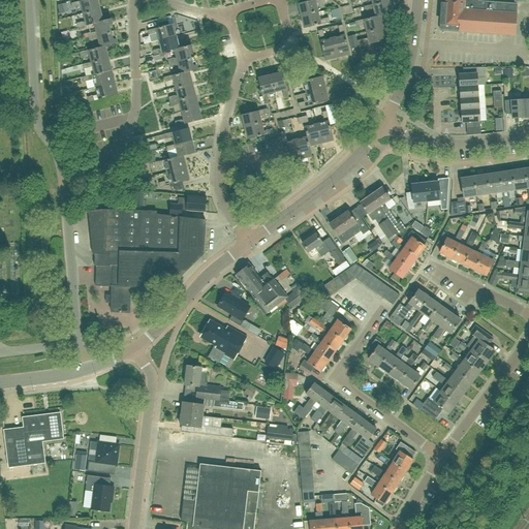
[(83,13),(100,9),(97,0),(86,0),(71,4),(72,8),(81,5),(83,13)]
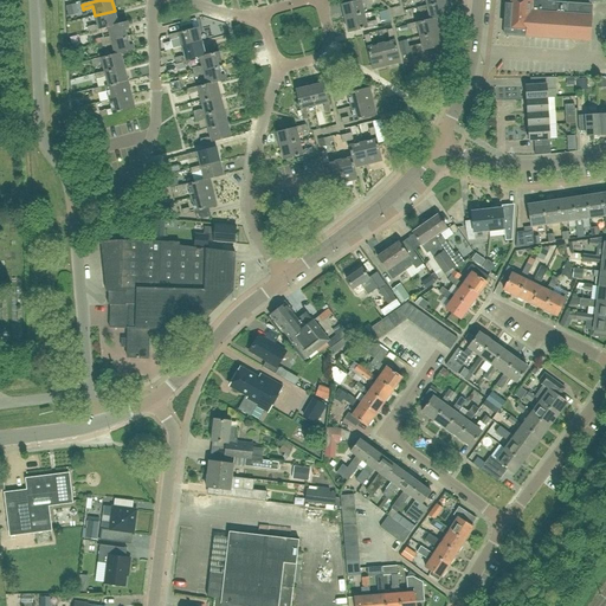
[(360,0),(341,5),(345,19),(363,14),(362,6),(372,4),(371,0),(360,0)]
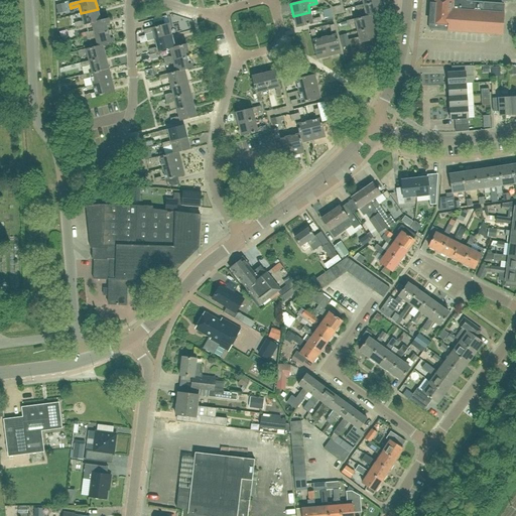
[(465,0),(430,0),(430,1),(431,2),(431,8),(430,8),(429,29),(502,33),(504,4),(466,1),(465,0)]
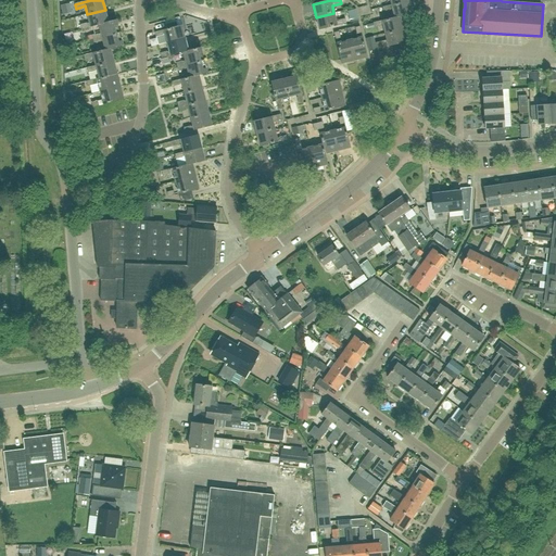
[(395,19),(400,17),(413,14),(409,1),(392,5),(382,8),(383,12),(393,10),(395,17),(395,19)]
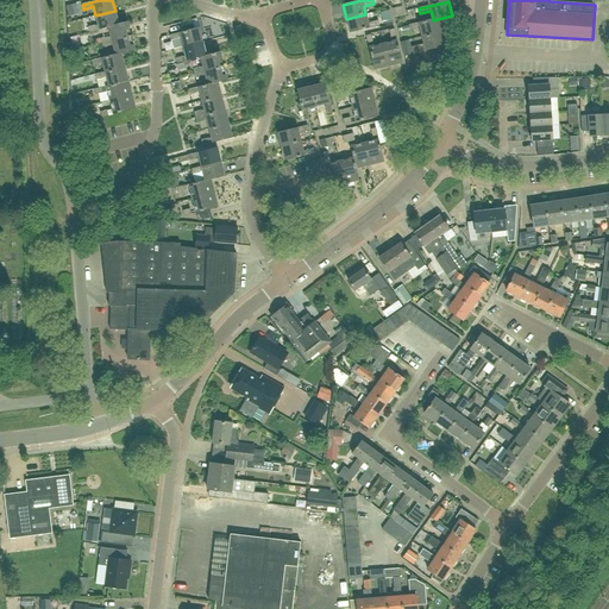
[(115,11),(95,16),(98,25),(88,27),(89,33),(110,29),(110,27),(119,25),(119,24),(115,11)]
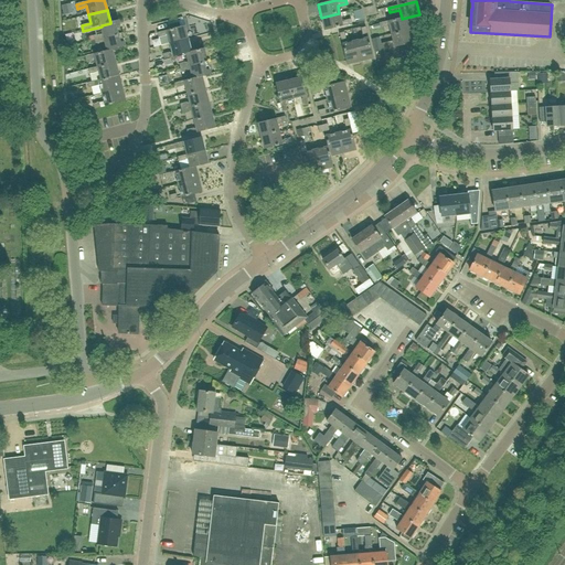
[(341,21),(339,13),(321,18),(324,31),(352,24),(351,19),(341,21)]
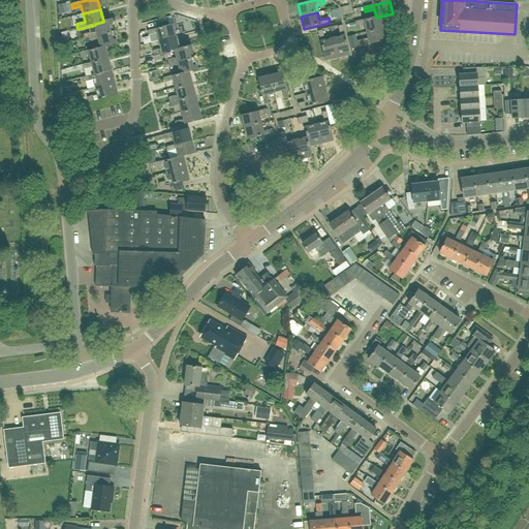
[(367,32),(383,28),(380,17),(376,18),(376,17),(354,22),(355,27),(365,25),(367,32)]
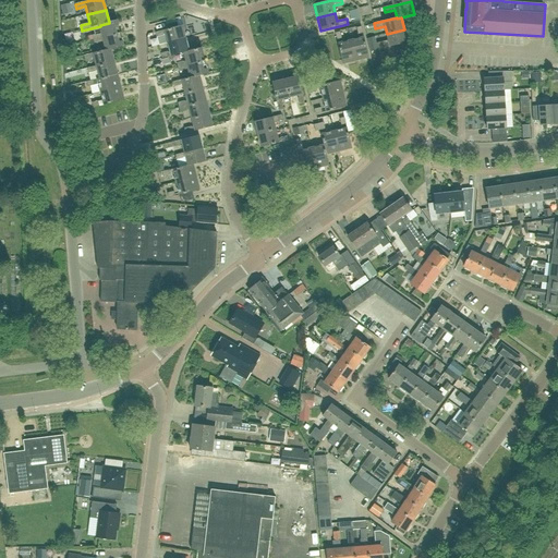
[(109,23),(100,25),(100,26),(101,34),(93,36),(88,37),(89,41),(120,33),(117,21),(109,22),(109,23)]
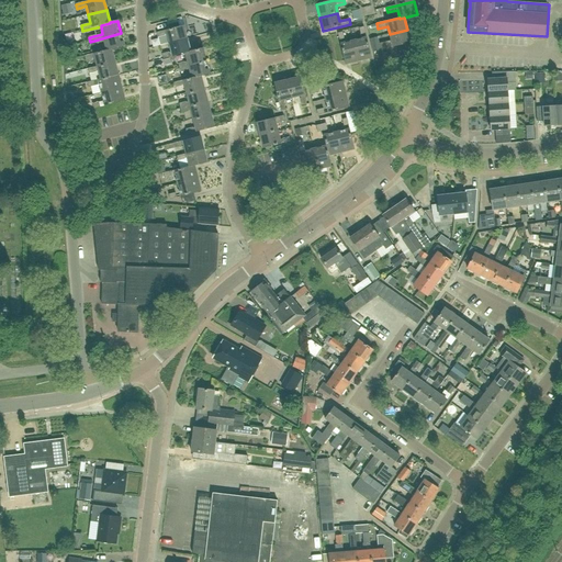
[(169,44),(188,38),(184,25),(180,27),(178,22),(168,25),(169,30),(156,33),(158,38),(167,35),(169,44)]
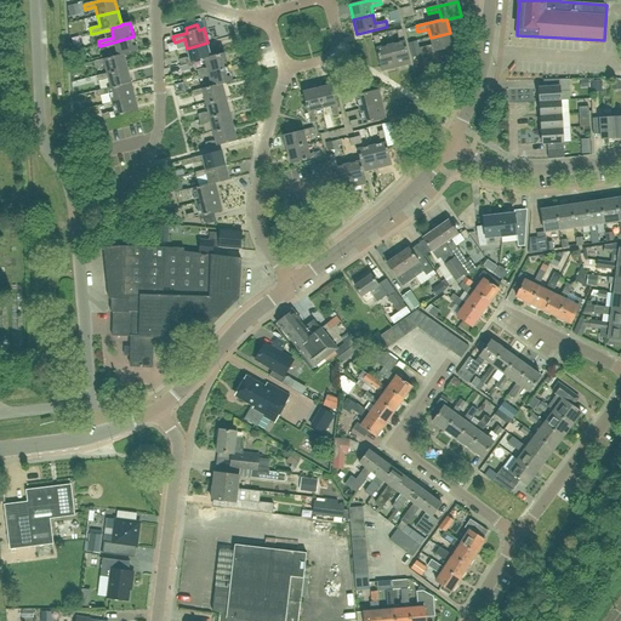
[(400,44),(391,46),(396,68),(410,64),(402,29),(397,30),(400,44)]
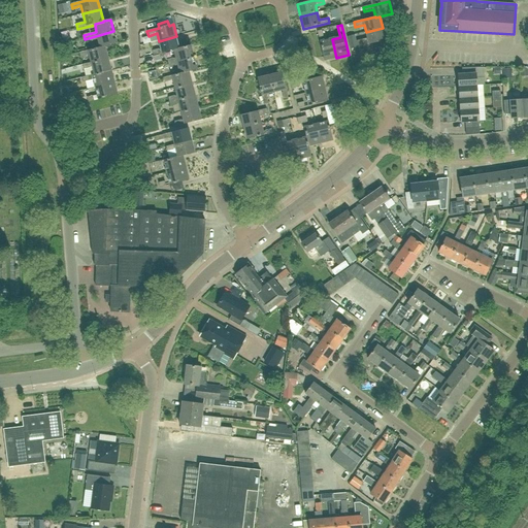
[(386,40),(383,28),(366,32),(367,38),(357,41),(360,56),(372,53),(370,43),(386,40)]
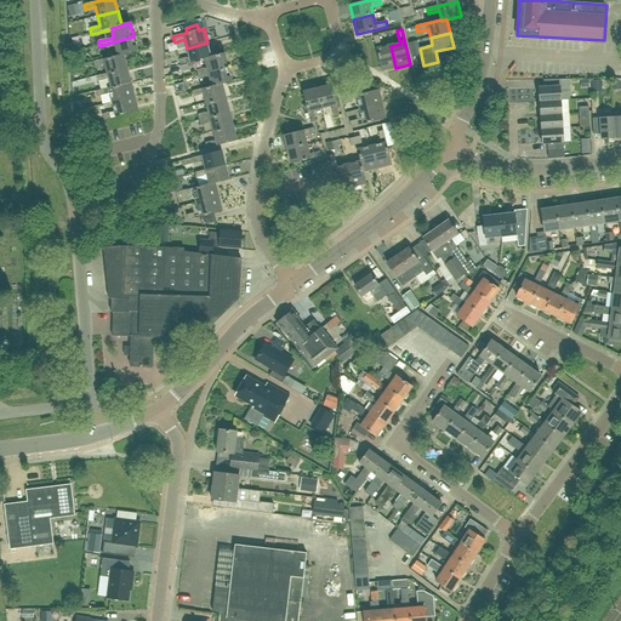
[(137,51),(134,36),(100,46),(101,51),(106,50),(115,47),(118,56),(124,55),(137,51)]
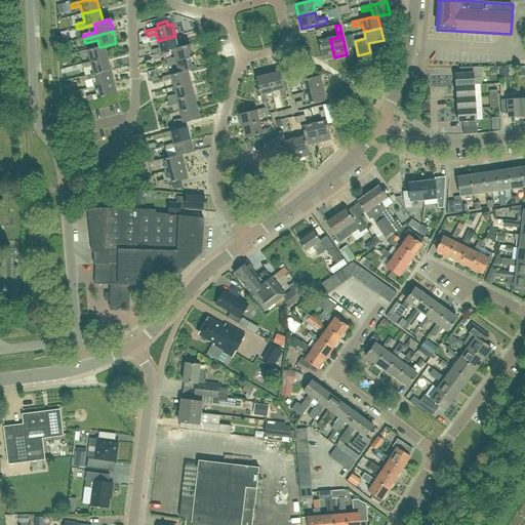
[(177,48),(175,36),(158,41),(160,48),(151,50),(152,55),(173,50),(172,49),(177,48)]
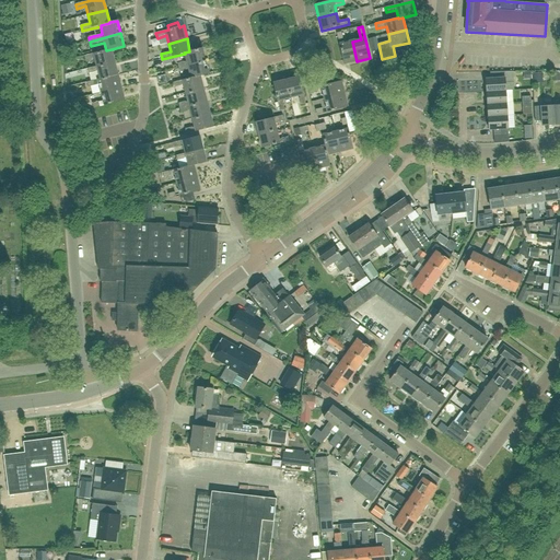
[(343,65),(357,61),(352,42),(338,44),(343,65)]
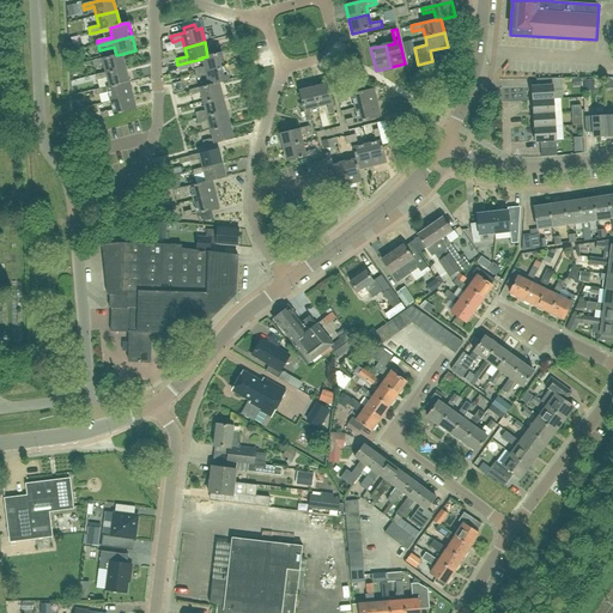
[(194,70),(195,74),(225,67),(222,53),(207,56),(201,58),(202,59),(205,67),(194,70)]
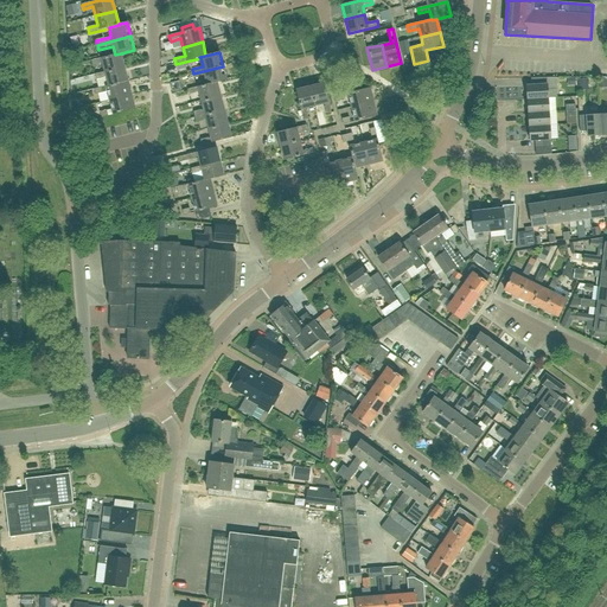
[(104,72),(125,66),(121,53),(115,55),(91,61),(93,65),(102,63),(104,72)]
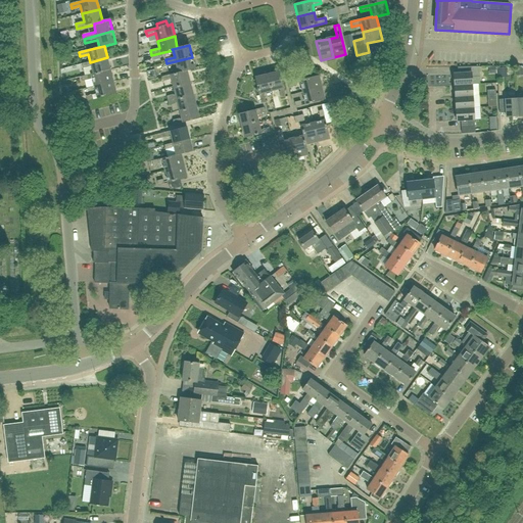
[(110,69),(107,57),(90,62),(82,64),(83,68),(91,66),(93,74),(110,69)]
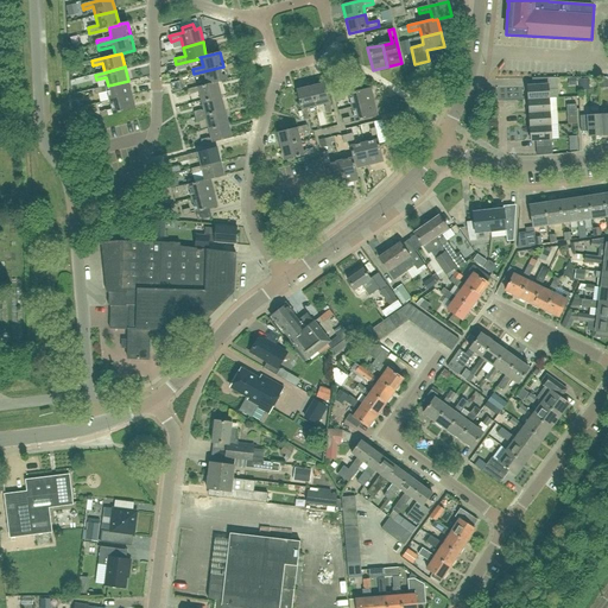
[(227,81),(223,67),(194,74),(195,80),(206,77),(207,84),(207,86),(217,83),(227,81)]
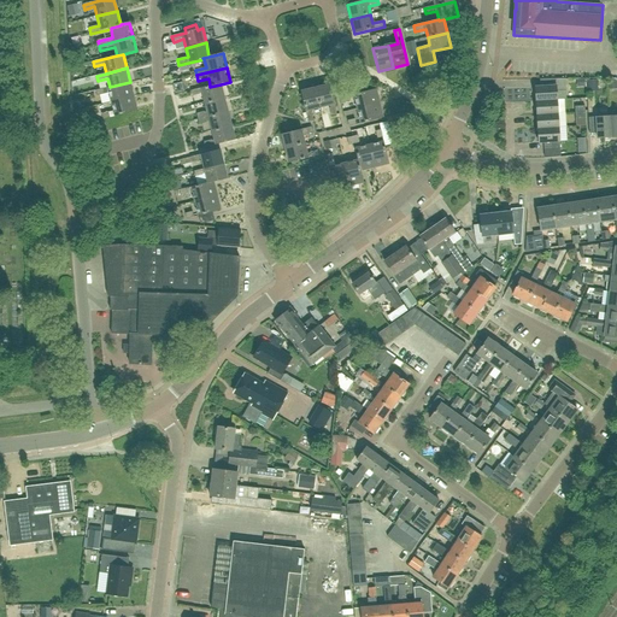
[(535,101),(557,100),(566,99),(565,78),(556,78),(539,80),(540,87),(534,87),(535,101)]
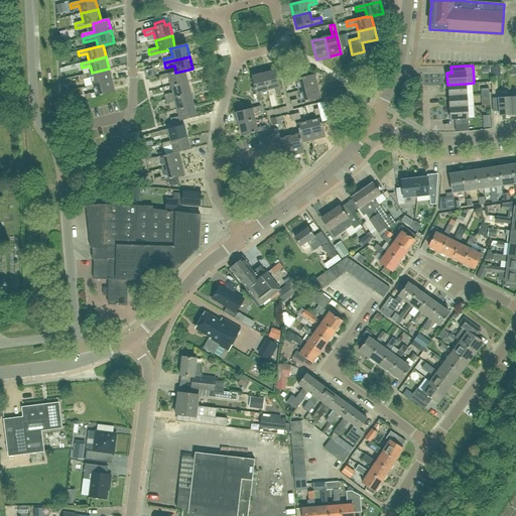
[(109,69),(92,73),(80,76),(82,83),(92,80),(93,85),(112,81),(109,69)]
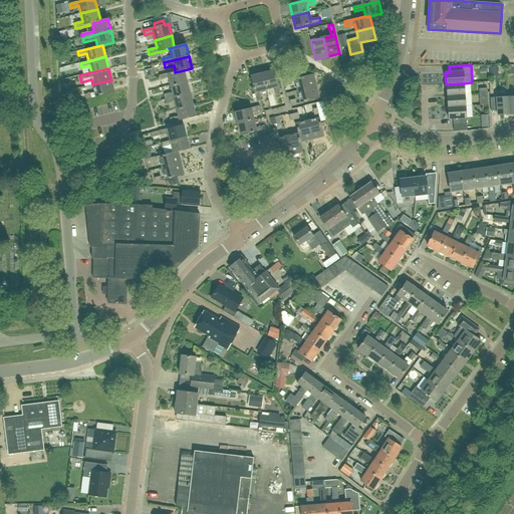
[(171,85),(187,81),(184,70),(175,72),(175,71),(159,75),(160,80),(169,78),(171,85)]
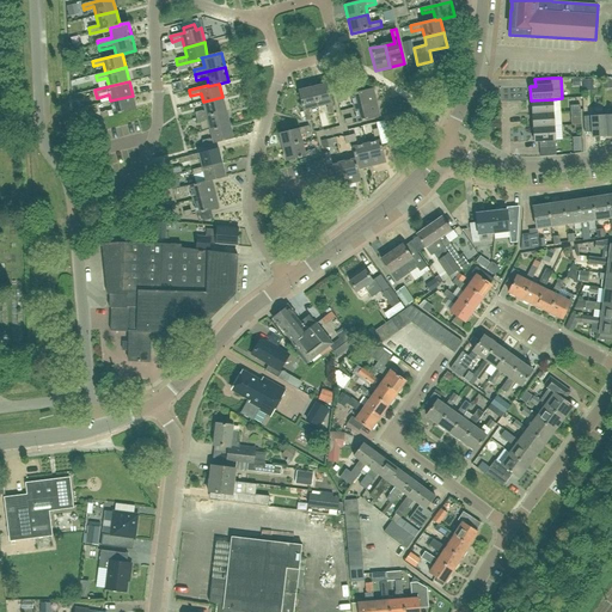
[(326,84),(312,87),(317,106),(325,104),(328,115),(334,114),(326,84)]
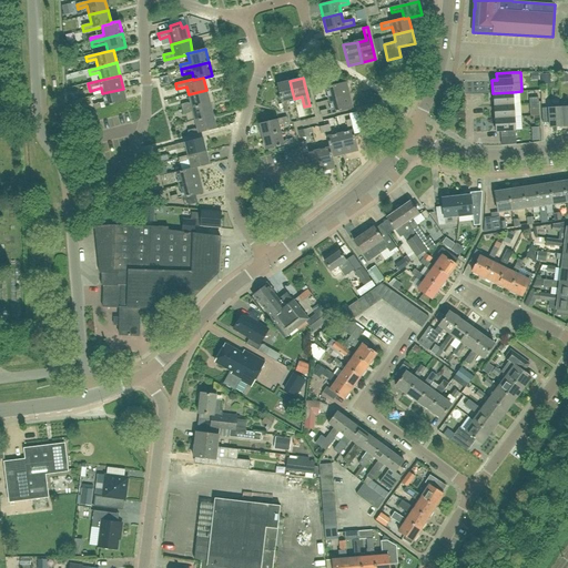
[(286,101),(294,99),(290,81),(276,84),(283,112),(288,111),(286,101)]
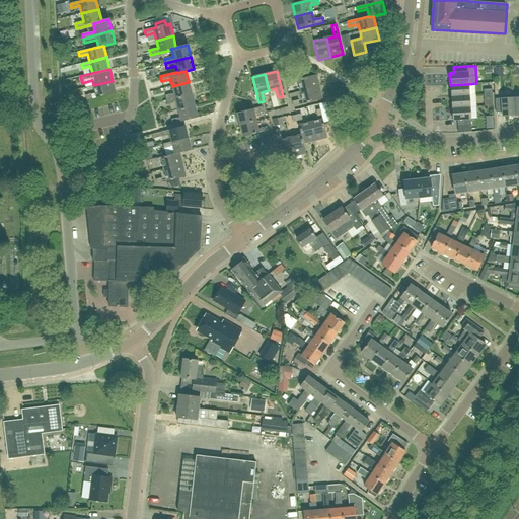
[(297,80),(300,92),(318,87),(316,75),(297,80)]
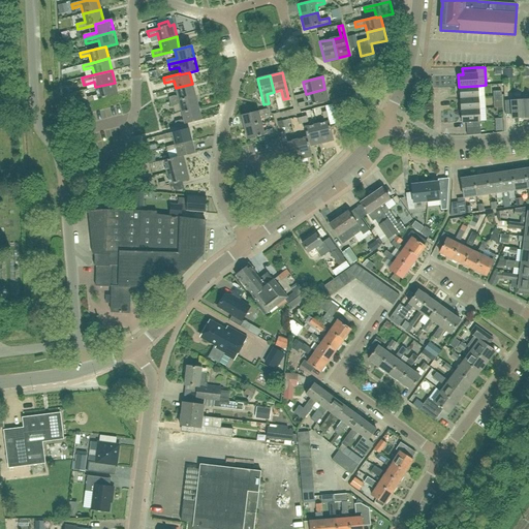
[(118,95),(115,83),(95,87),(98,100),(118,95)]
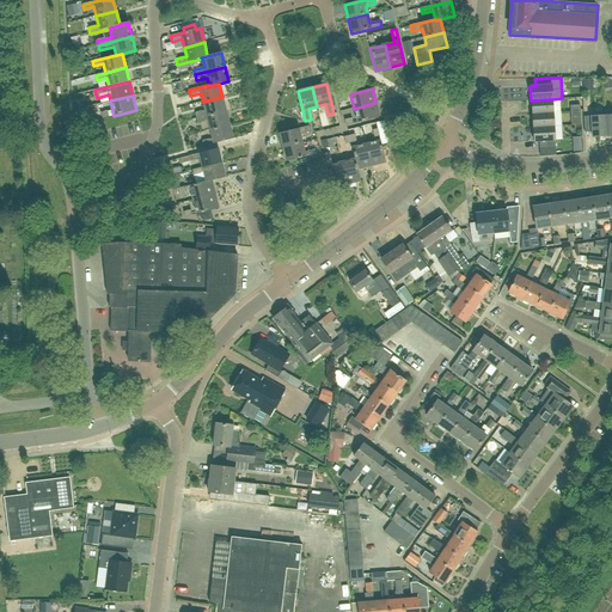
[(226,111),(222,97),(203,102),(204,110),(195,112),(196,118),(226,111)]
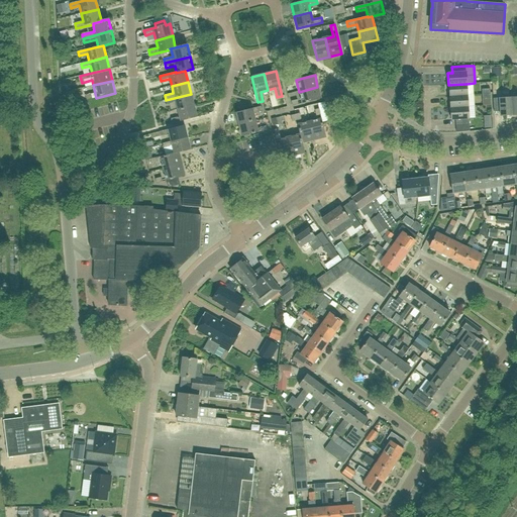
[(448,85),(449,96),(468,95),(467,84),(448,85)]
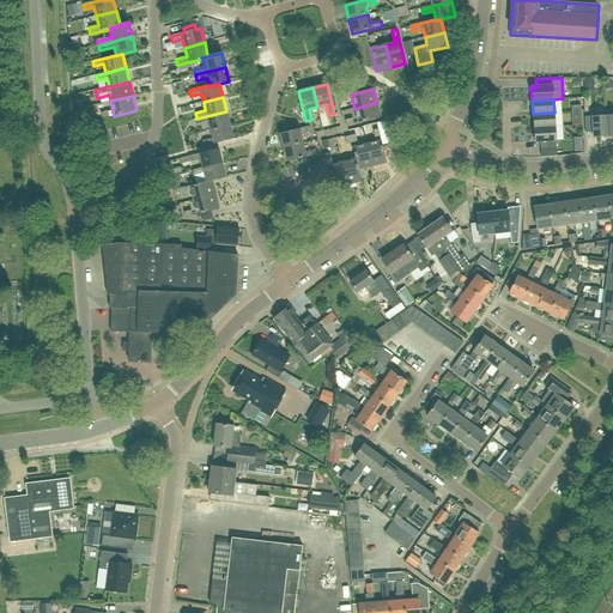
[(376,103),(354,109),(358,123),(380,117),(376,103)]
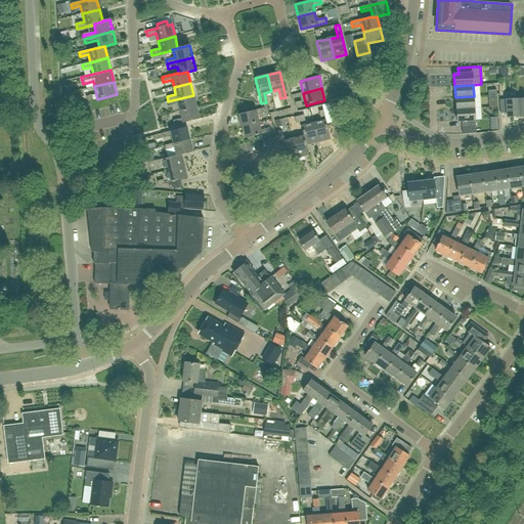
[(197,106),(193,95),(168,101),(169,105),(178,103),(180,111),(197,106)]
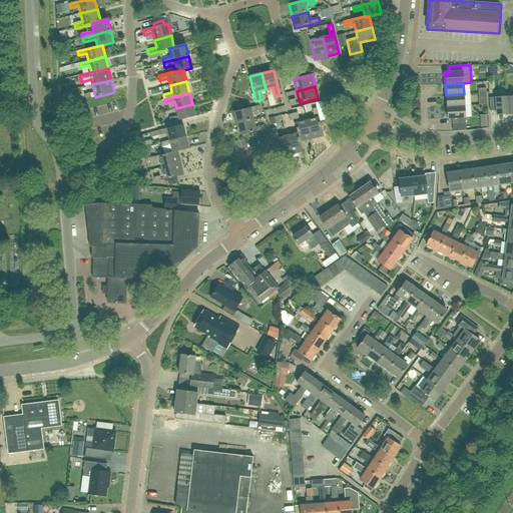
[(464,106),(464,94),(446,95),(447,107),(464,106)]
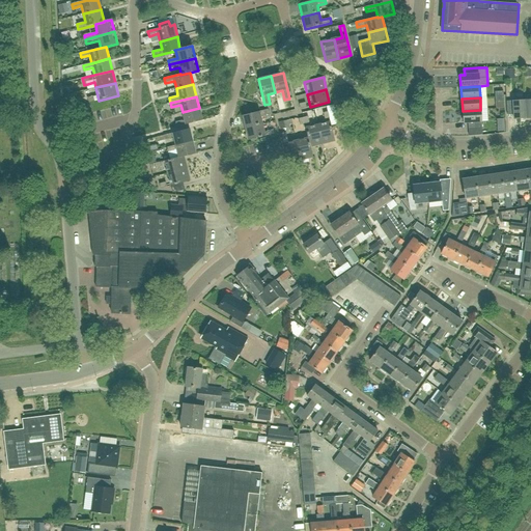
[(513,119),(526,118),(525,100),(506,101),(507,115),(513,114),(513,119)]
